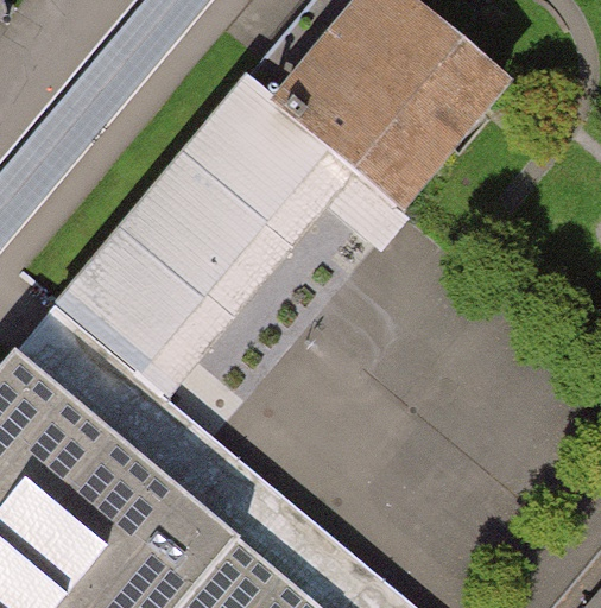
[(137,374),(163,396),(312,215),(359,253),(493,92),(381,0),(304,0),(51,304),(137,374)]
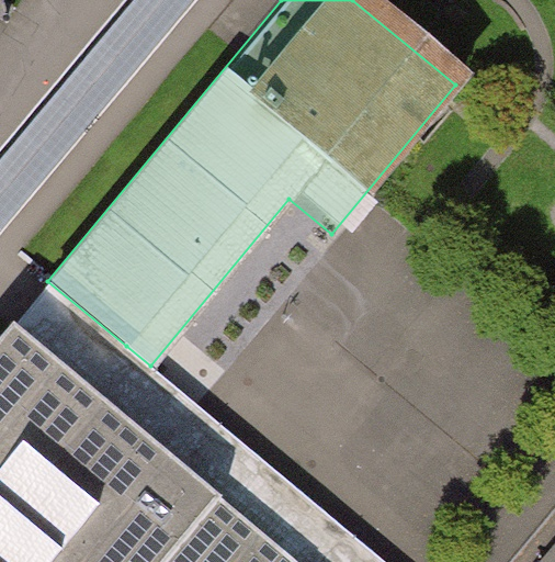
[(298,561),(90,390),(11,324),(0,336),(0,561),(298,561)]
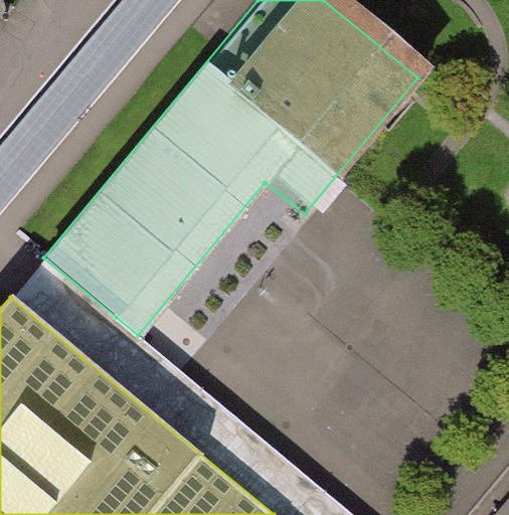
[(82,357),(274,514),(355,514),(116,317),(82,357)]
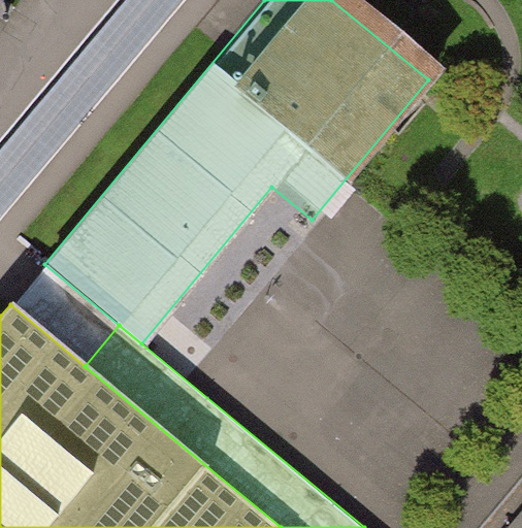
[(521,527),(521,506),(502,527),(521,527)]
